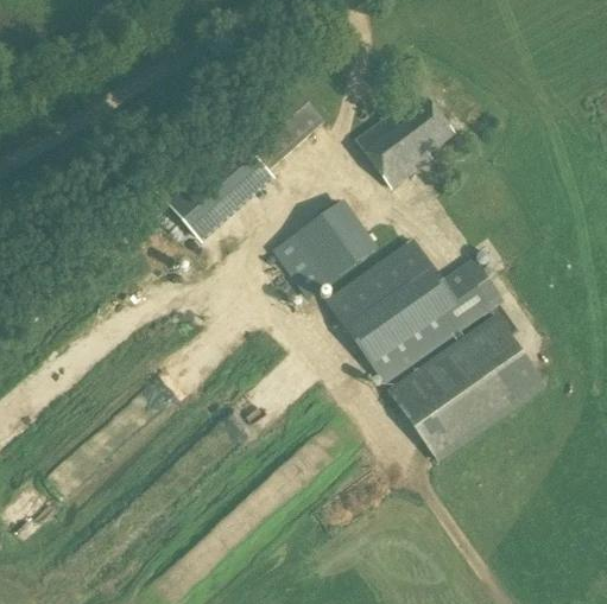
[(324,121),(290,83),(289,81),(232,132),(266,172),(324,121)]
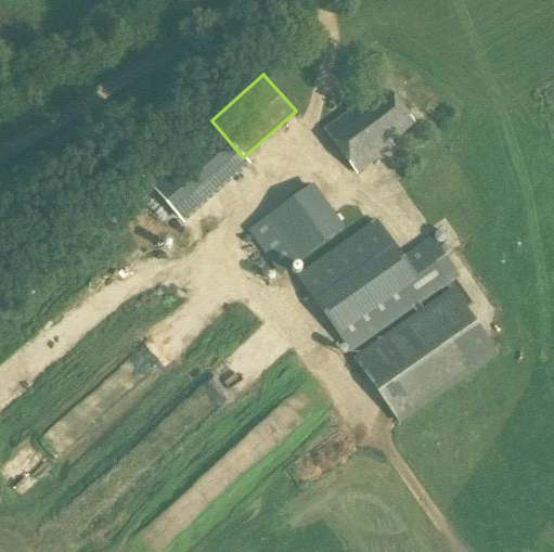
[(388,91),(364,107),(361,103),(325,129),(358,175),(395,149),(390,143),(415,125),(388,91)]
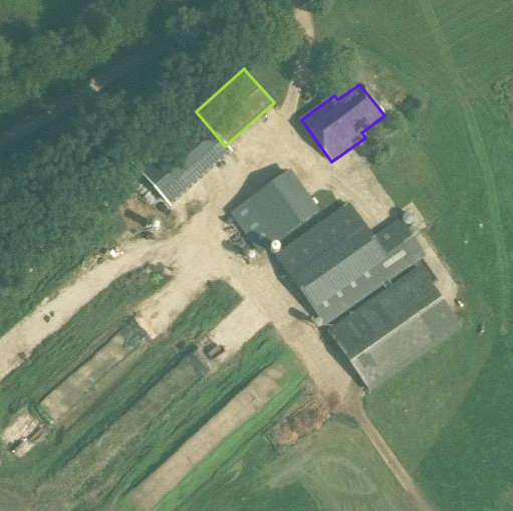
[(453,138),(439,143),(444,156),(458,151),(453,138)]
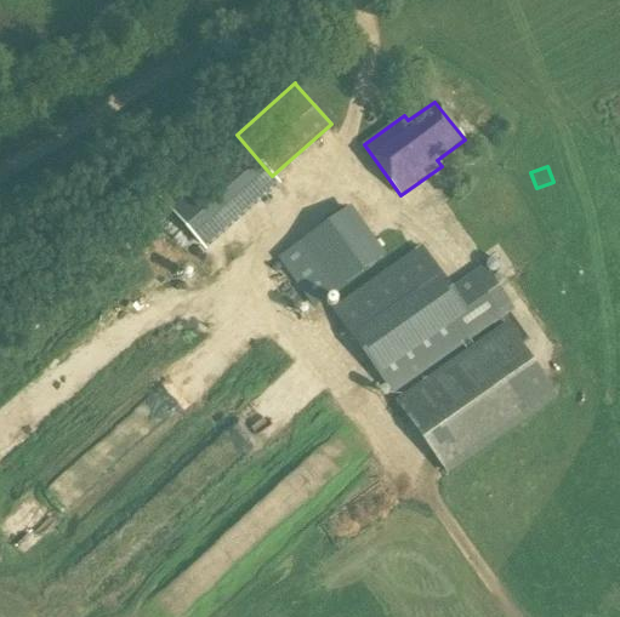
[(312,312),(388,257),(354,207),(278,260),(312,312)]
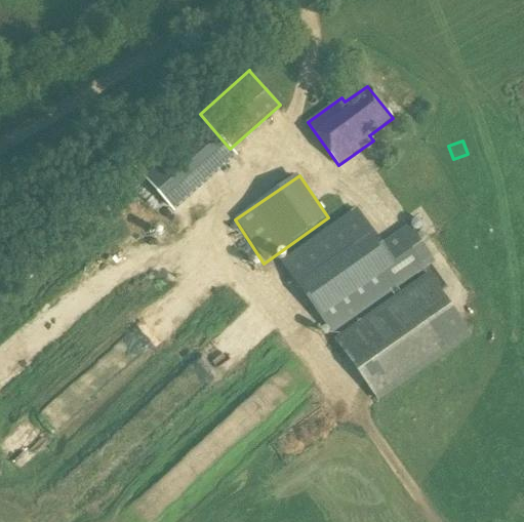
[(381,240),(357,204),(281,259),(332,331),(436,259),(409,222),(381,240)]
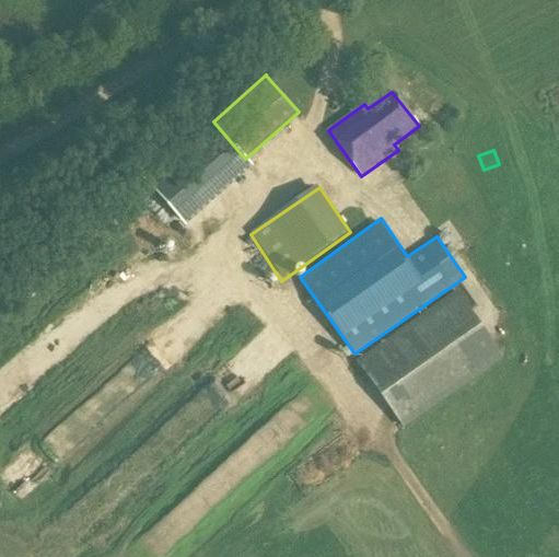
[(404,427),(503,356),(457,287),(357,358),(404,427)]
